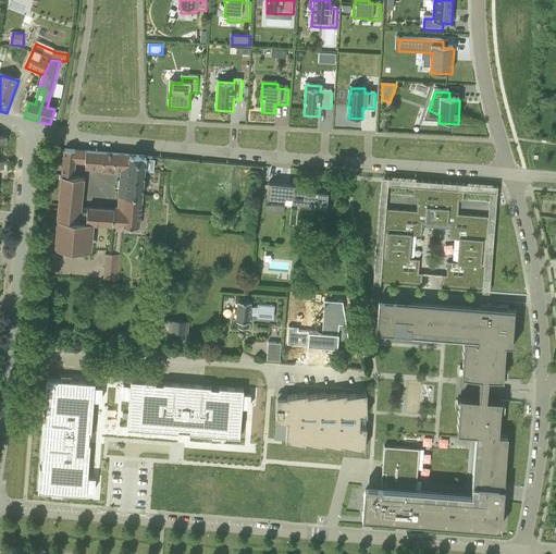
[(86,225),(88,212),(81,211),(84,181),(74,180),(75,165),(79,165),(82,164),(85,165),(87,169),(87,171),(101,172),(101,174),(114,175),(115,172),(122,173),(122,176),(123,176),(122,179),(126,180),(128,158),(125,158),(89,155),(86,155),(77,154),(65,152),(62,179),(56,251),(87,253),(89,226),(86,225)]
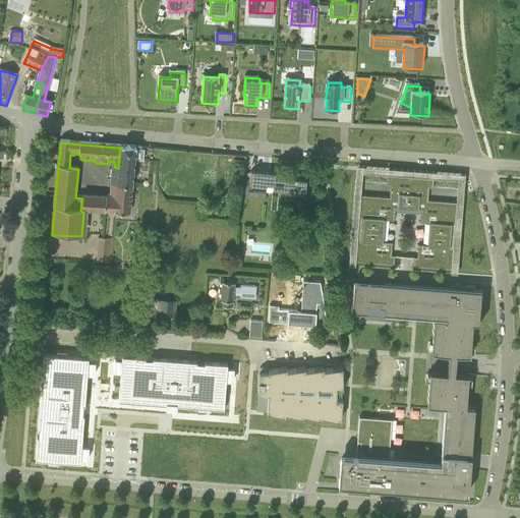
[(80,211),(83,212),(90,212),(110,213),(130,215),(134,169),(135,161),(143,162),(145,152),(142,151),(142,150),(138,150),(138,151),(136,151),(136,150),(120,148),(118,168),(117,185),(116,196),(111,196),(111,200),(107,200),(90,198),(82,198),(80,211)]
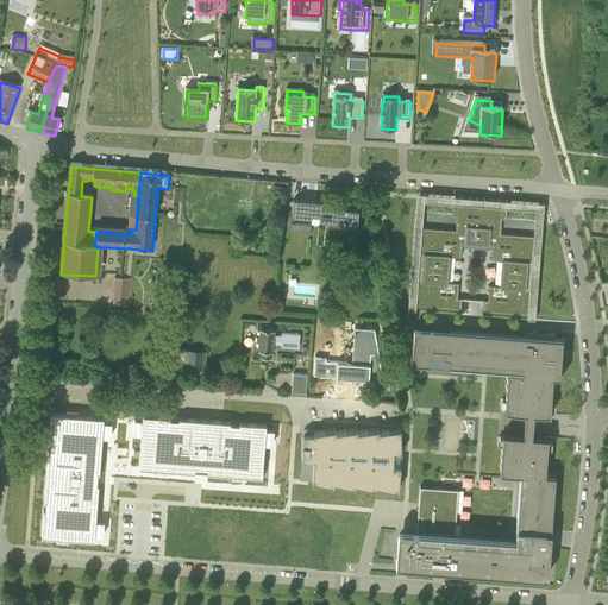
[(425,213),(425,202),(445,202),(445,196),(419,196),(419,213),(425,213)]
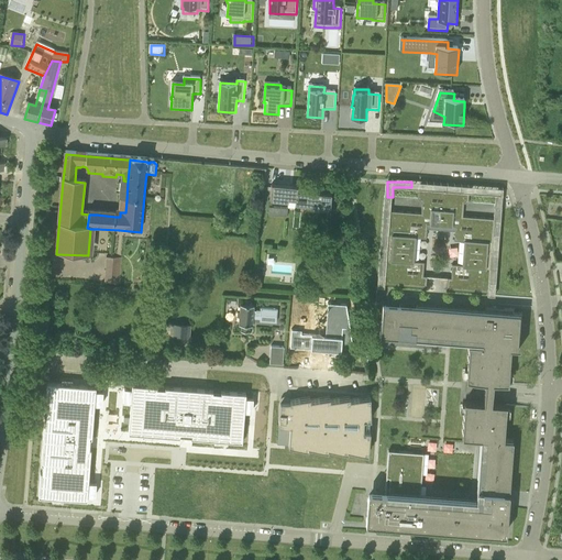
[(296,202),(296,208),(331,211),(332,197),(298,194),(298,189),(272,187),(271,202),(288,205),(289,201),(296,202)]
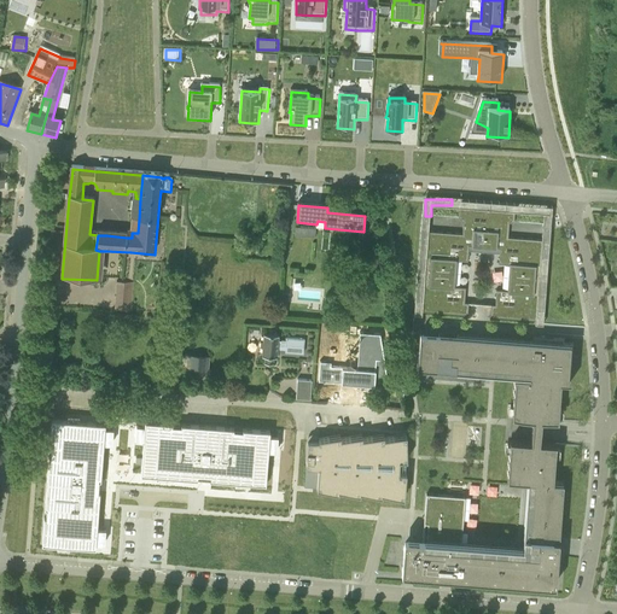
[(460,210),(459,221),(464,222),(463,237),(471,238),(470,249),(500,251),(501,239),(508,240),(510,226),(514,226),(516,215),(517,214),(460,209),(460,210)]
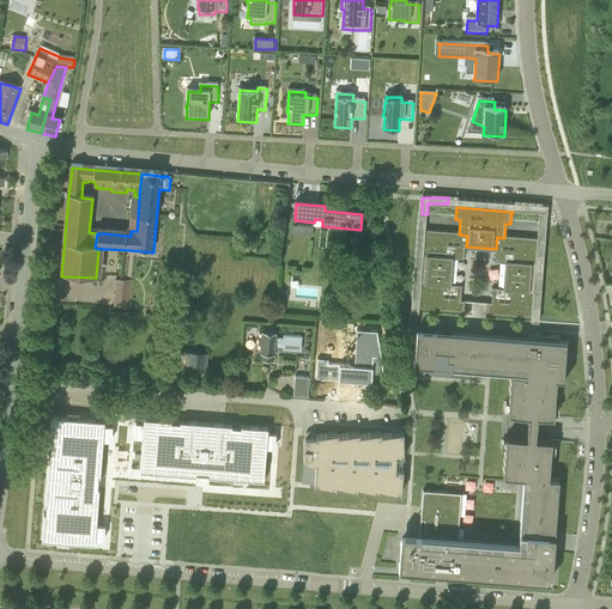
[(426,231),(425,231),(422,270),(453,273),(454,261),(465,262),(466,247),(467,236),(459,235),(426,232),(426,231)]
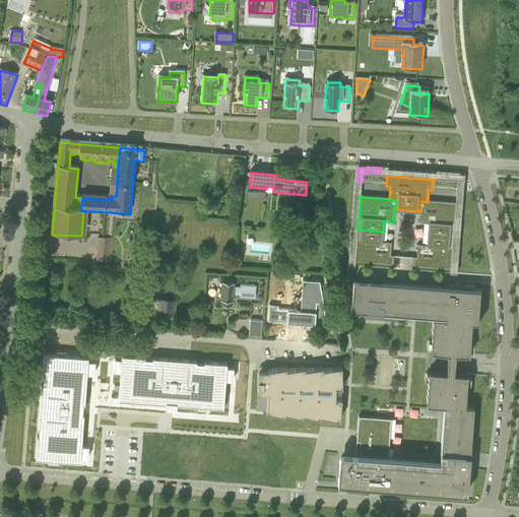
[(429,236),(455,238),(457,203),(456,203),(456,204),(428,202),(422,201),(420,211),(419,224),(430,225),(429,236)]
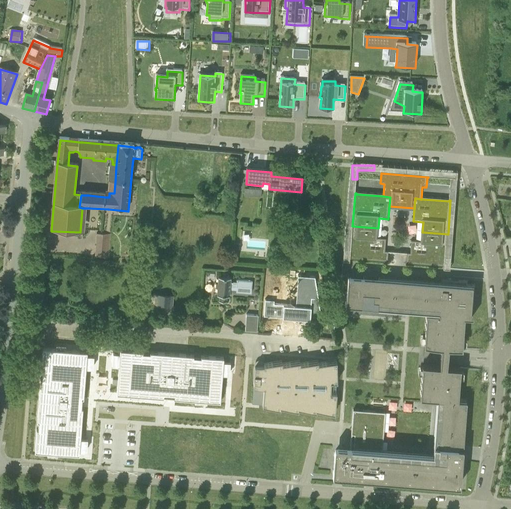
[(410,221),(410,212),(394,212),(394,221),(410,221)]
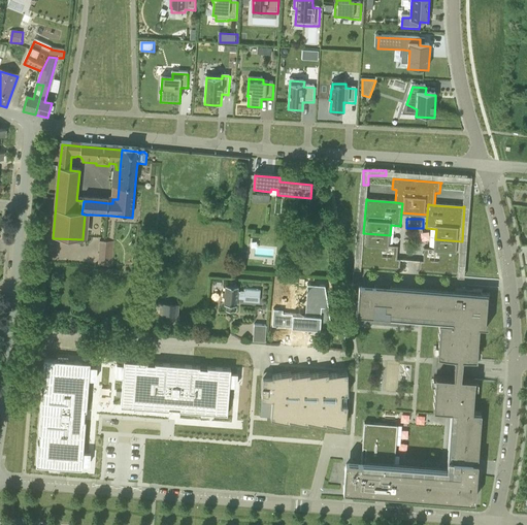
[(390,235),(363,233),(360,269),(361,269),(361,268),(400,271),(401,261),(397,261),(398,249),(389,248),(390,235)]
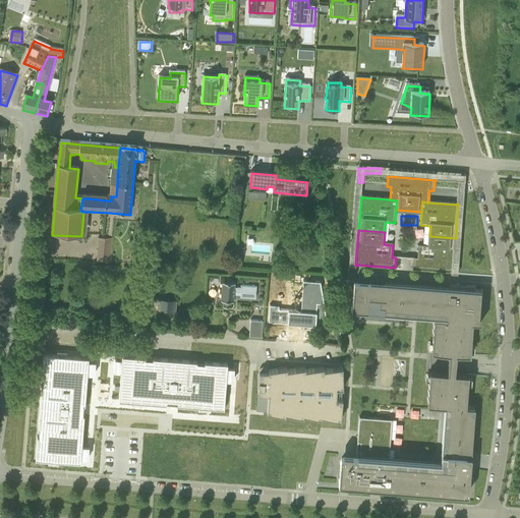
[(414,260),(414,261),(414,270),(452,272),(452,274),(453,274),(456,238),(429,236),(428,247),(419,247),(418,260),(414,260)]
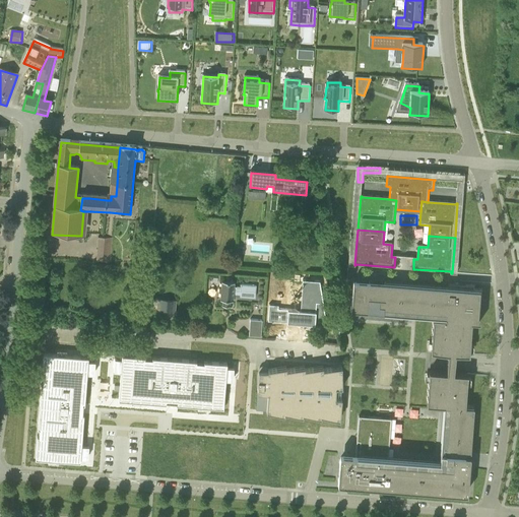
[(96,264),(111,265),(112,241),(99,240),(96,264)]
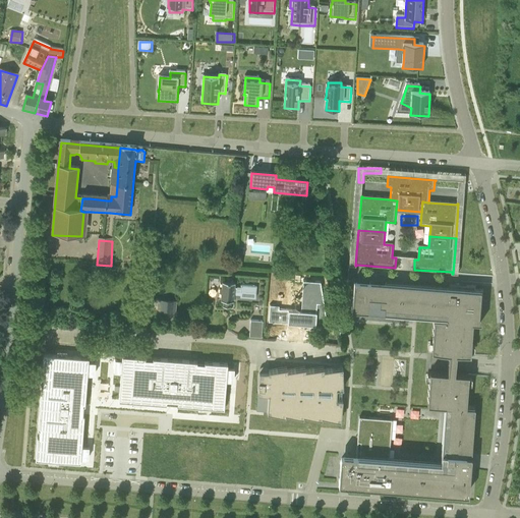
[(223,282),(222,301),(224,302),(224,308),(231,309),(232,303),(234,303),(234,297),(241,297),(241,300),(256,300),(257,287),(242,286),(242,290),(235,289),(236,283),(223,282)]
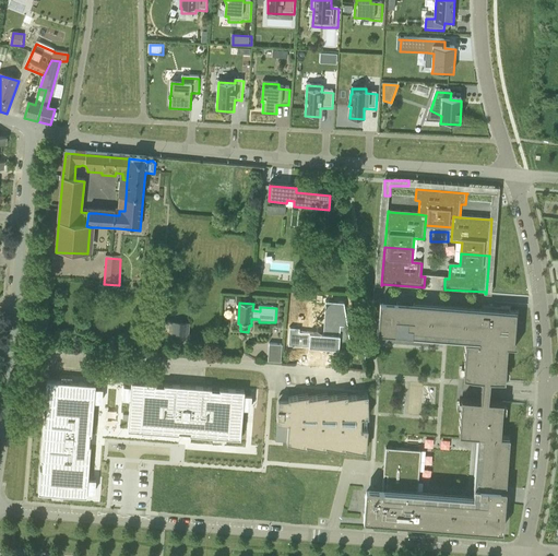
[(348,329),(344,305),(335,305),(327,304),(325,320),(323,336),(311,335),(299,334),(299,333),(299,331),(295,331),(291,330),(289,338),(289,349),(306,350),(322,351),(339,352),(341,328),(348,329)]
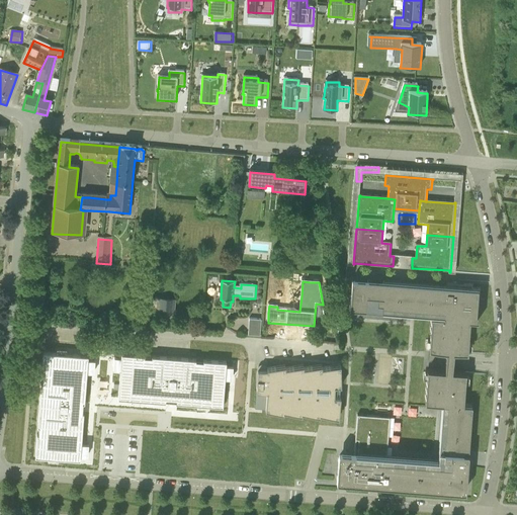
[(468,354),(470,323),(479,324),(482,291),(474,290),(475,287),(447,285),(447,288),(352,281),(350,311),(444,318),(444,320),(432,319),(429,351),(447,353),(468,354)]
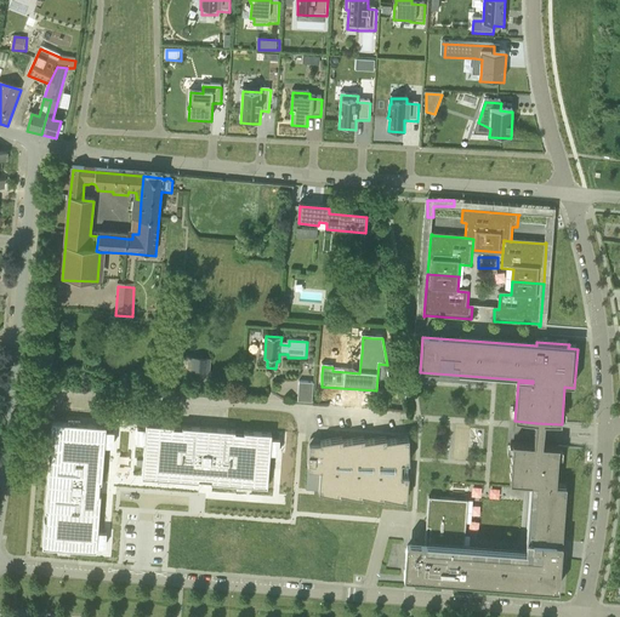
[(211,381),(212,361),(191,359),(189,378),(211,381)]
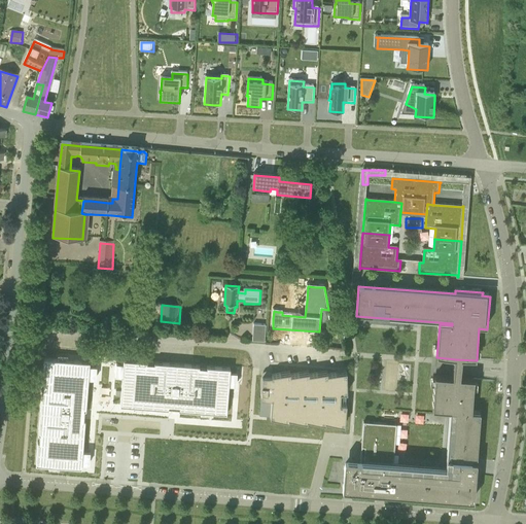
[(258,343),(266,343),(267,330),(258,330),(258,343)]
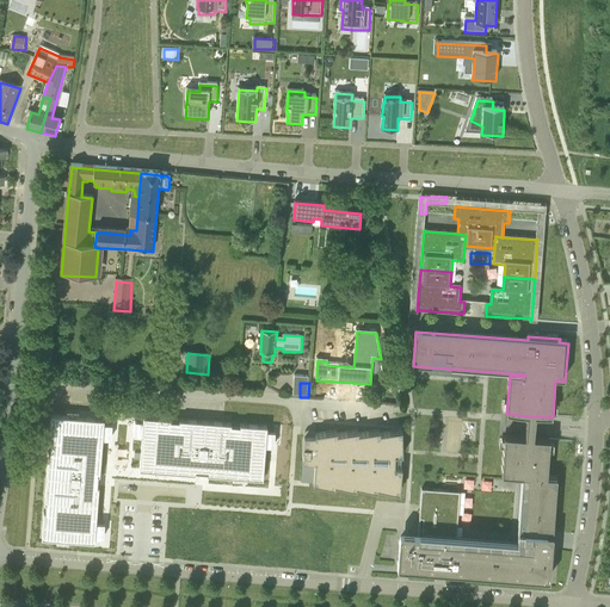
[(44,514),(43,540),(96,545),(96,540),(104,540),(105,528),(105,526),(97,526),(99,489),(98,489),(99,478),(100,478),(104,441),(105,441),(111,441),(112,428),(105,427),(104,427),(105,423),(105,422),(79,420),(68,419),(53,417),(50,445),(51,445),(51,453),(49,453),(45,506),(47,506),(47,514),(44,514)]
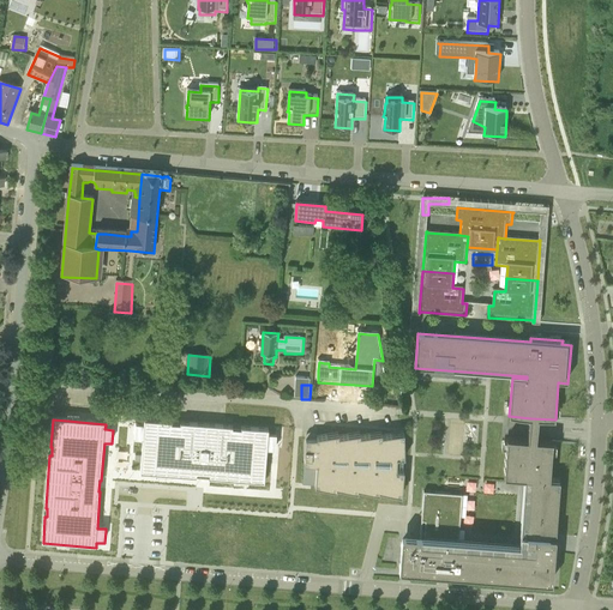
[(137,427),(136,440),(144,441),(140,475),(156,476),(170,477),(197,479),(197,477),(209,478),(209,479),(235,482),(250,483),(265,484),(268,451),(276,451),(277,438),(269,436),(269,432),(242,429),(241,430),(233,430),(233,428),(193,426),(181,424),(181,427),(172,426),(172,424),(145,422),(144,427),(137,427)]
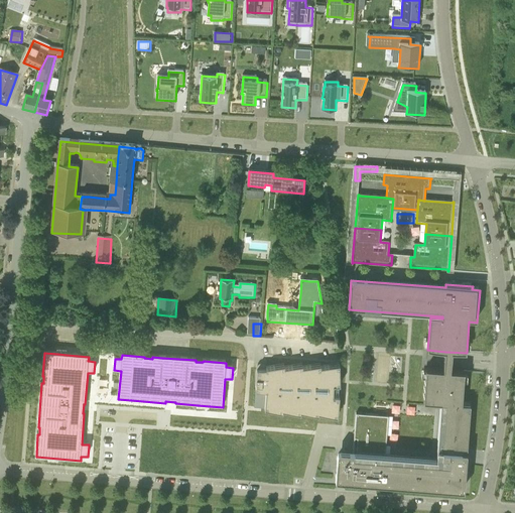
[(338,418),(340,397),(334,397),(334,387),(340,387),(340,366),(320,369),(320,366),(302,369),(302,366),(284,369),(284,367),(266,369),(266,371),(257,371),(255,392),(266,393),(265,410),(283,414),(283,412),(301,416),(301,413),(310,415),(318,417),(319,414),(338,418)]
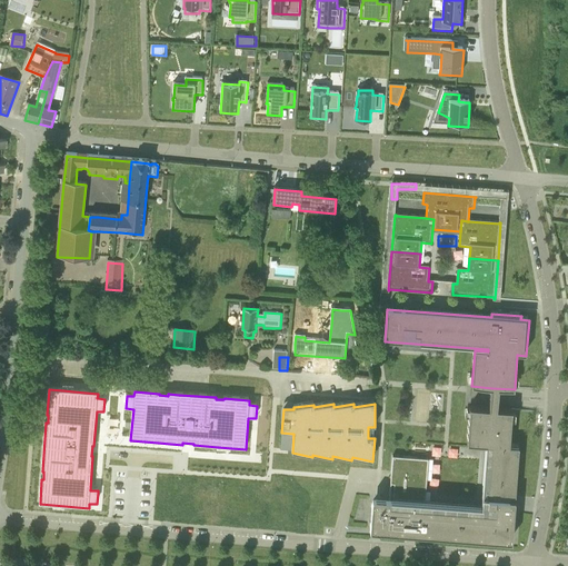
[(511,542),(515,509),(519,447),(510,447),(512,411),(470,409),(467,445),(487,447),(481,507),(426,503),(429,460),(394,458),(390,499),(372,498),(370,530),(407,534),(511,542)]
